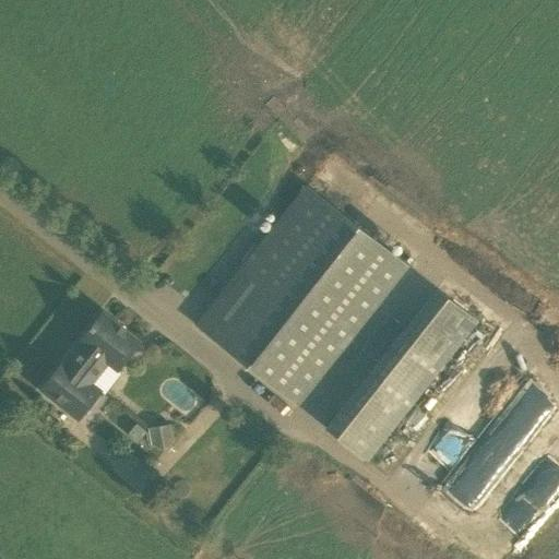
[(408,266),(307,187),(198,325),(298,405),(408,266)]
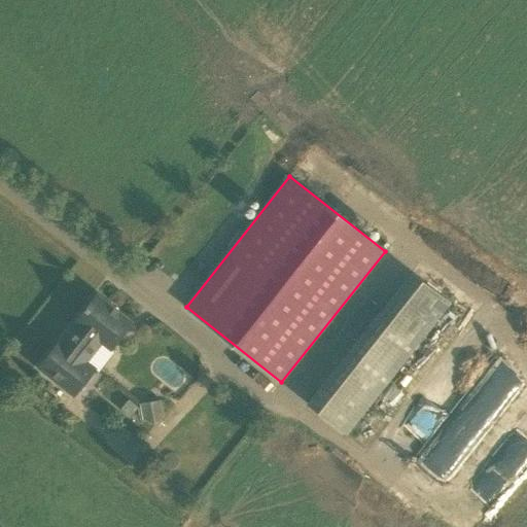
[(411,271),(307,402),(347,434),(451,303),(411,271)]
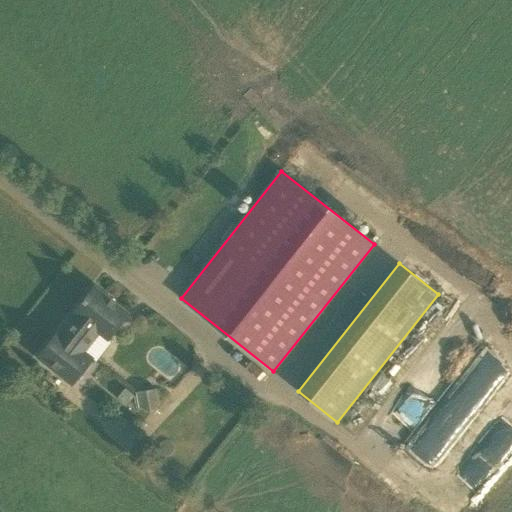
[(78,315),(62,334),(58,331),(38,357),(72,384),(92,358),(84,351),(99,332),(103,335),(109,327),(114,331),(128,313),(94,286),(73,311),(78,315)]
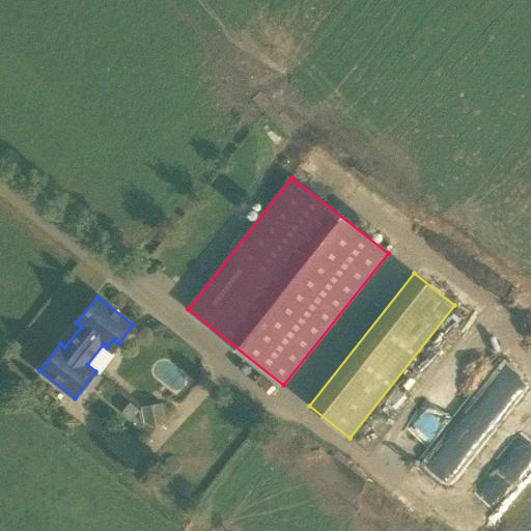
[(526,380),(473,339),(395,441),(448,480),(526,380)]
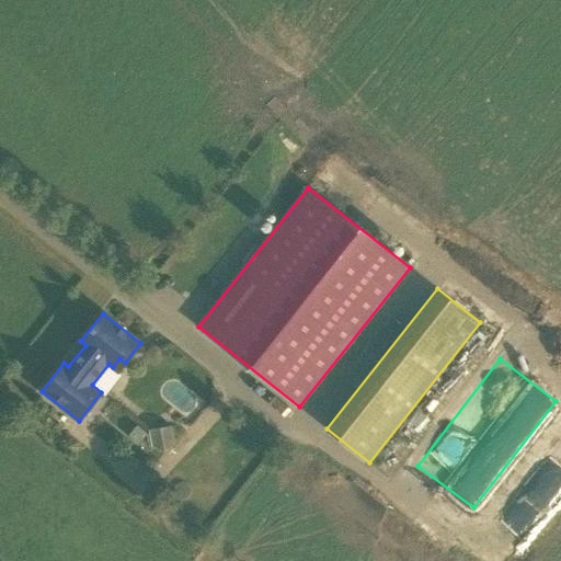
[(172,425),(148,428),(151,446),(164,451),(174,442),(172,425)]
